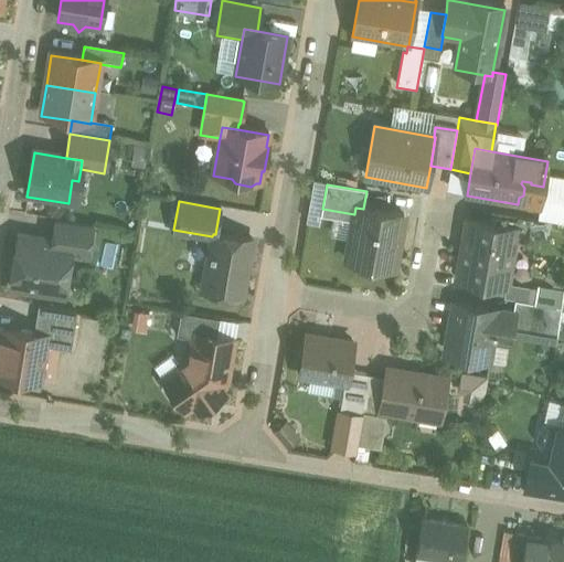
[(363,209),(355,208),(354,214),(346,262),(394,269),(403,216),(363,209)]
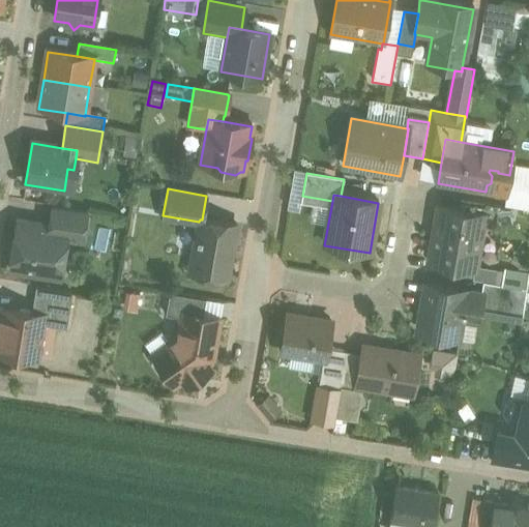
[(498,206),(466,201),(463,212),(483,216),(481,226),(494,228),(498,206)]
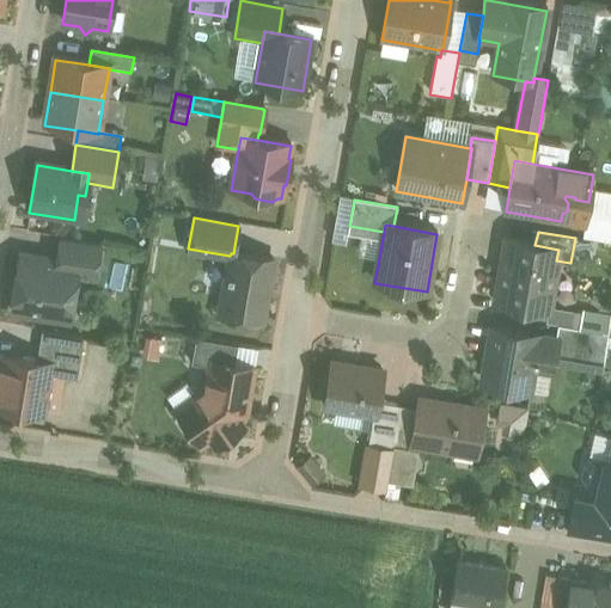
[(99,245),(61,239),(56,263),(78,266),(75,278),(95,281),(99,245)]
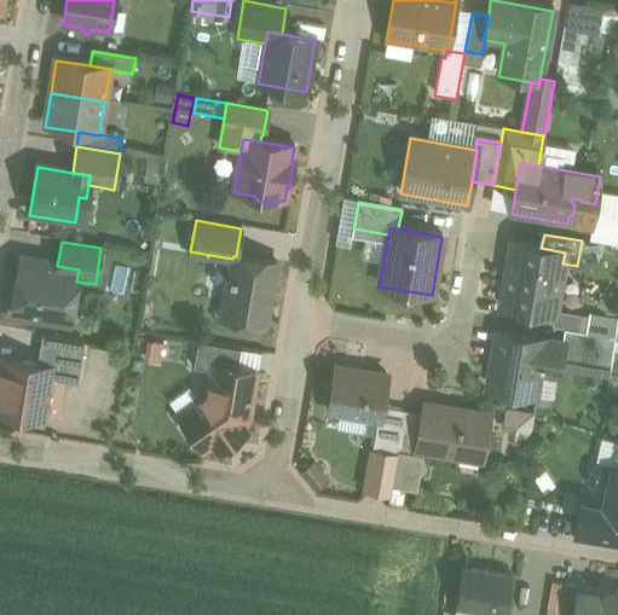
[(541,248),(513,243),(502,305),(554,314),(562,264),(565,253),(541,248)]
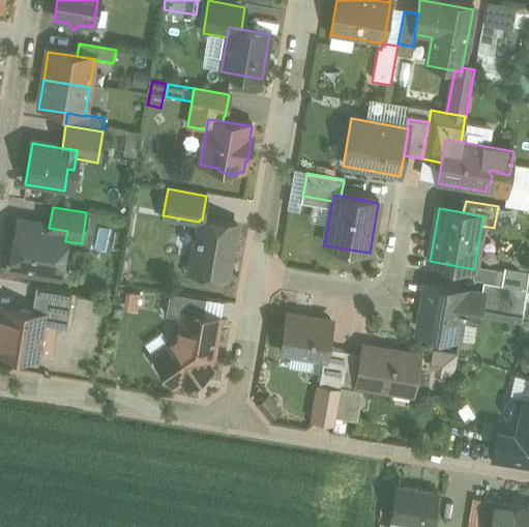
[(202,220),(200,220),(199,222),(197,237),(193,236),(193,240),(196,240),(189,272),(227,280),(236,226),(202,220)]
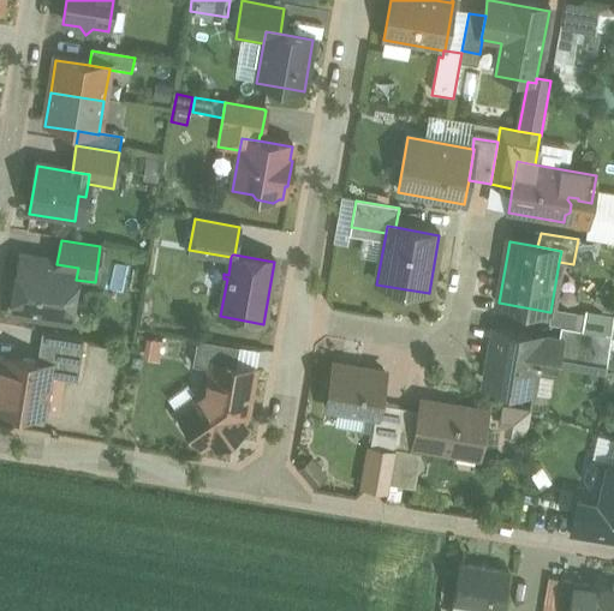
[(57,264),(21,258),(15,295),(11,298),(10,306),(12,310),(11,315),(69,324),(76,280),(78,268),(57,264)]
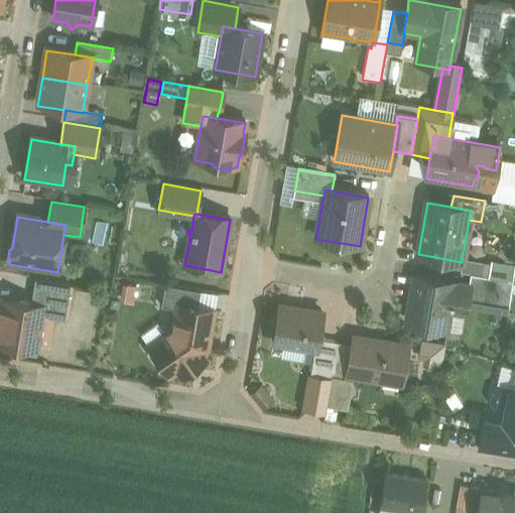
[(512,283),(471,276),(468,287),(470,288),(467,302),(509,309),(512,283)]
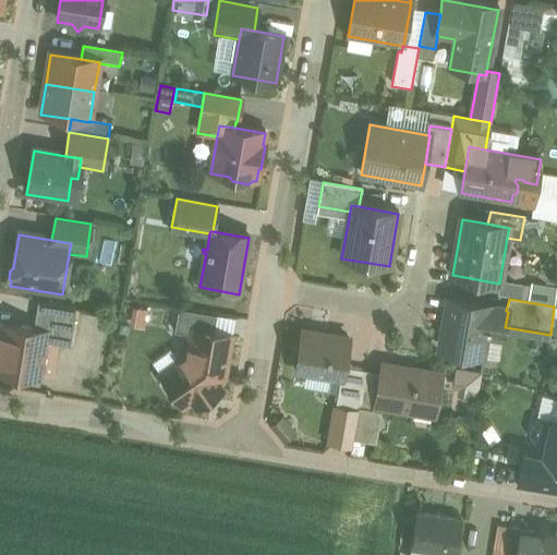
[(506,311),(447,301),(439,348),(462,352),(461,354),(482,359),(487,332),(504,335),(505,327),(508,312),(506,311)]
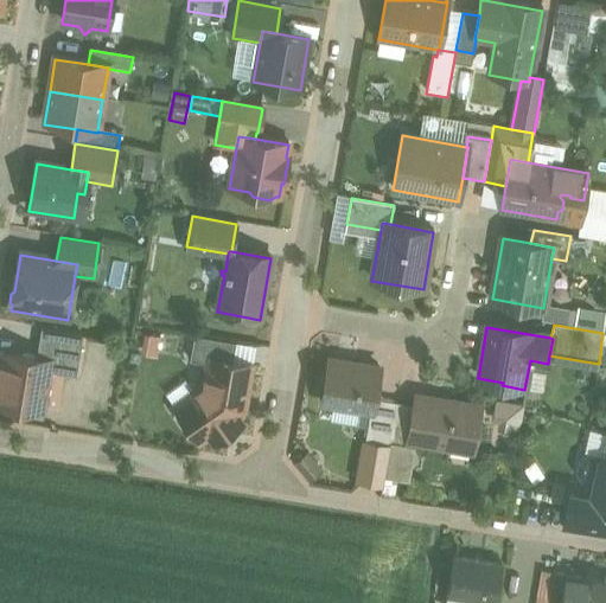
[(82,337),(40,331),(36,359),(50,361),(48,373),(76,378),(82,337)]
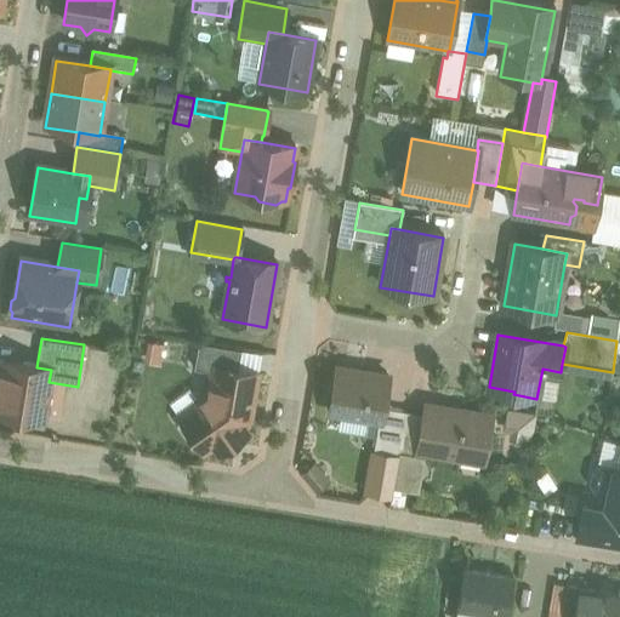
[(242,353),(198,344),(193,370),(212,373),(214,367),(238,371),(242,353)]
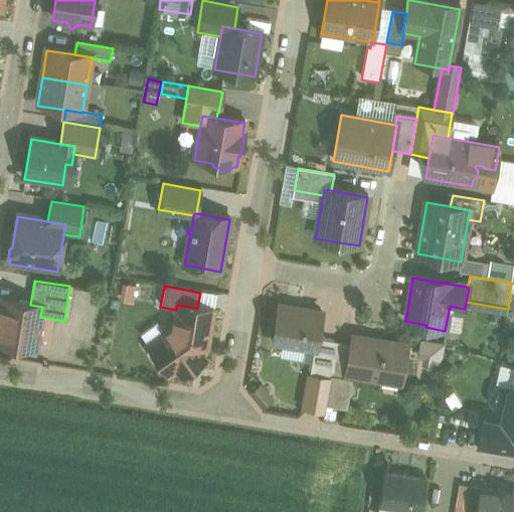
[(215,295),(200,293),(197,308),(212,311),(213,311),(215,295)]
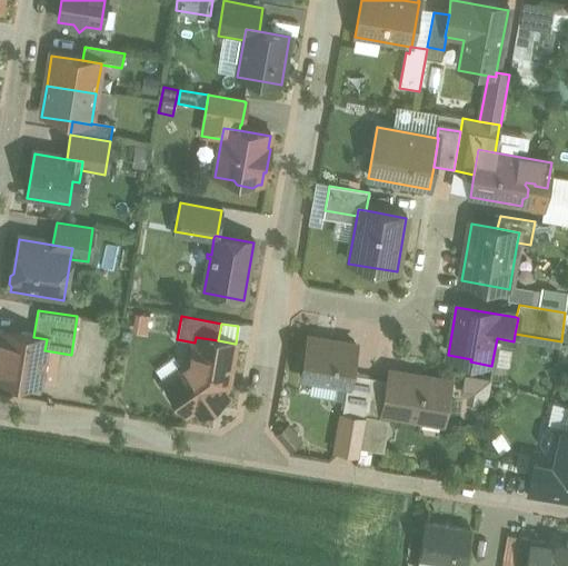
[(33,337),(2,333),(0,348),(0,380),(39,387),(45,350),(47,339),(33,337)]
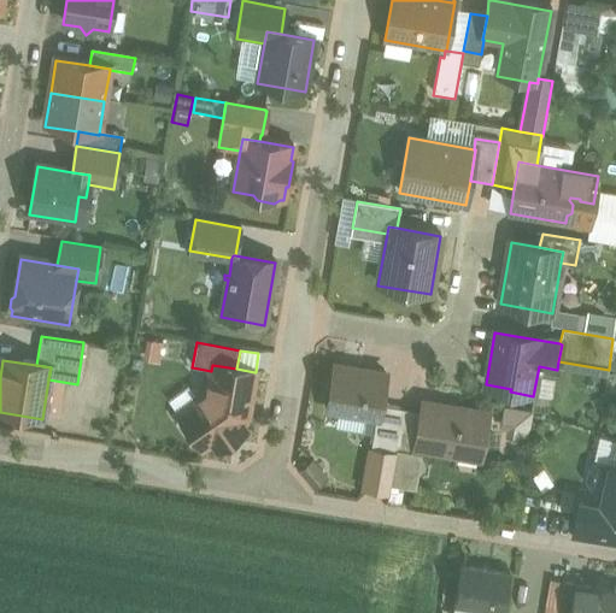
[(236,369),(212,365),(211,371),(205,404),(204,404),(181,420),(201,451),(212,443),(217,451),(245,431),(240,424),(247,419),(256,372),(254,372),(236,369)]
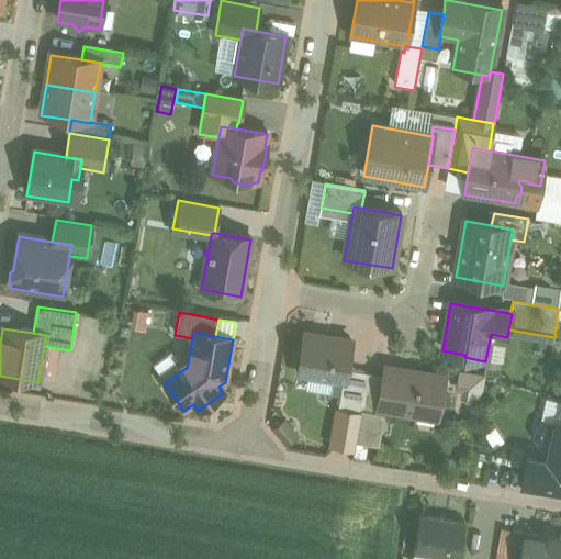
[(351,343),(304,335),(298,373),(343,381),(344,382),(346,371),(351,343)]
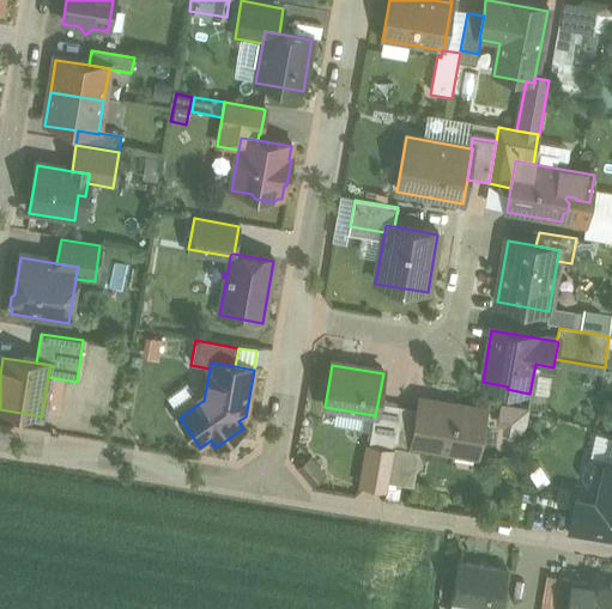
[(458,410),(420,403),(419,410),(422,410),(414,446),(476,457),(484,413),(458,408),(458,410)]
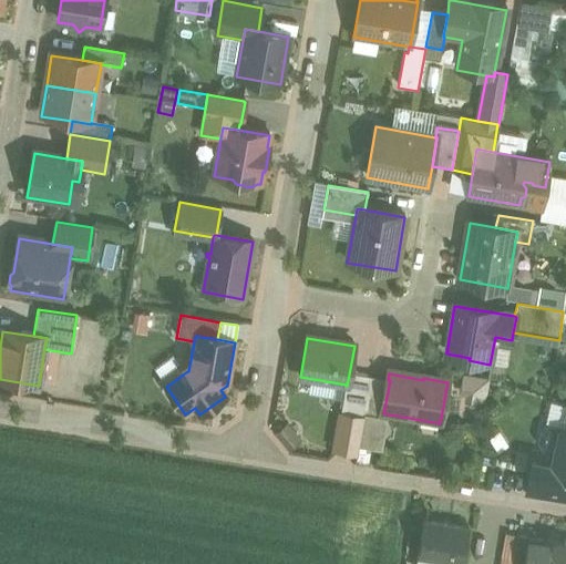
[(370,378),(349,375),(347,386),(346,385),(340,416),(363,420),(370,378)]
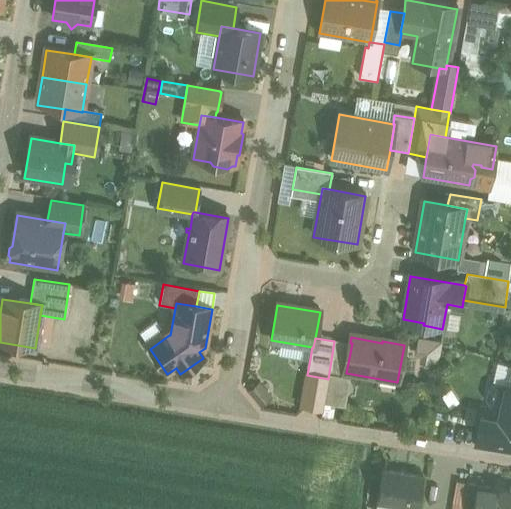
[(350,343),(334,341),(328,379),(345,381),(346,373),(352,343),(350,343)]
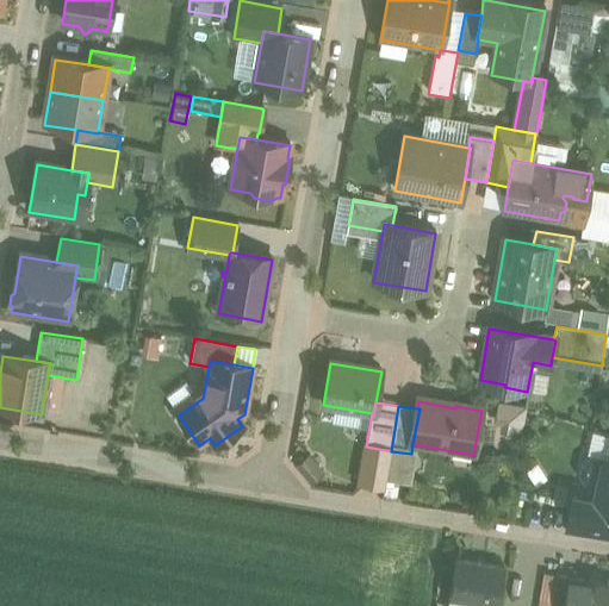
[(608,435),(602,464),(590,461),(590,462),(584,464),(582,476),(585,482),(597,485),(594,501),(585,500),(573,498),(571,505),(608,512),(608,435)]
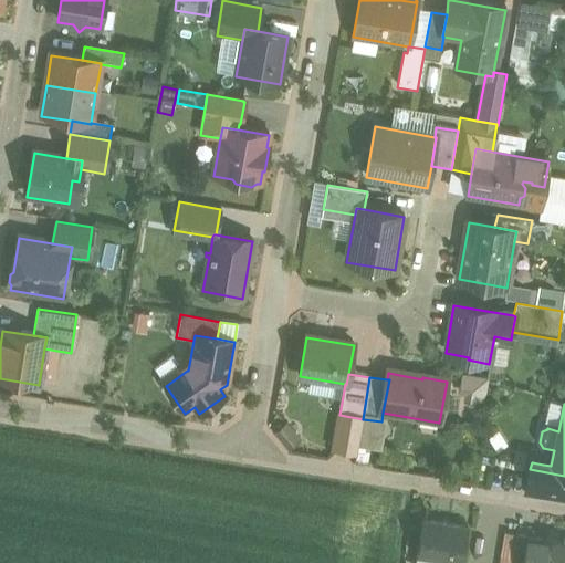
[(382,421),(363,419),(357,447),(376,451),(382,421)]
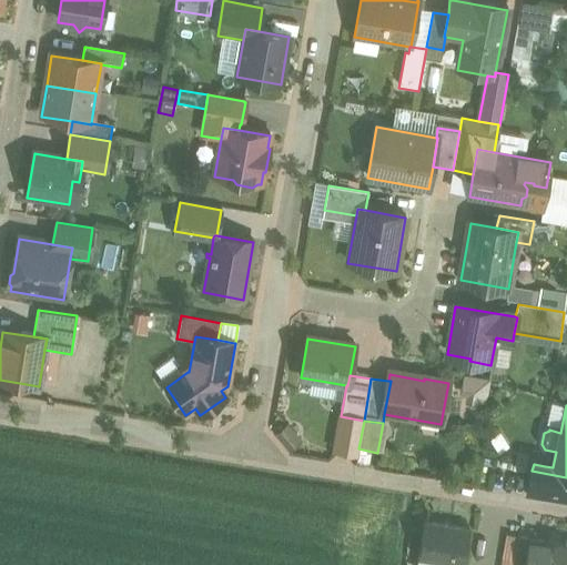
[(287,425),(273,432),(281,451),(296,444),(287,425)]
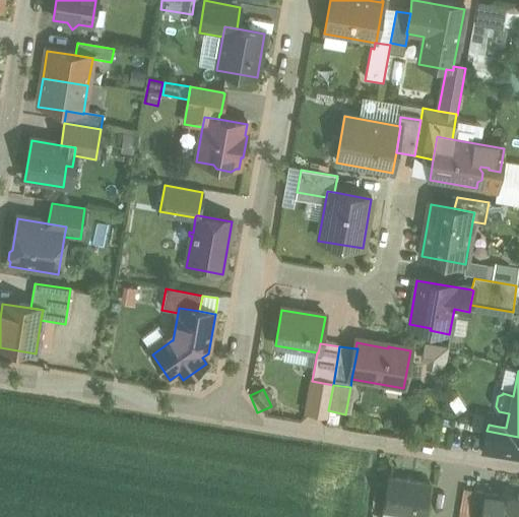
[(518,437),(487,431),(481,455),(518,460),(518,437)]
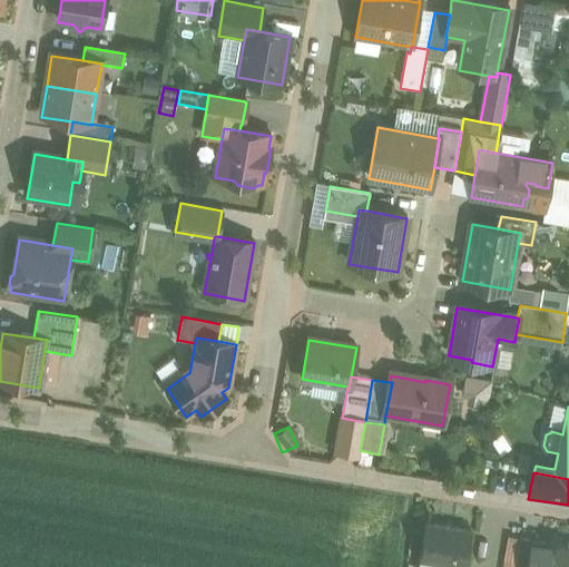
[(471,533),(425,525),(419,561),(449,566),(464,566),(471,533)]
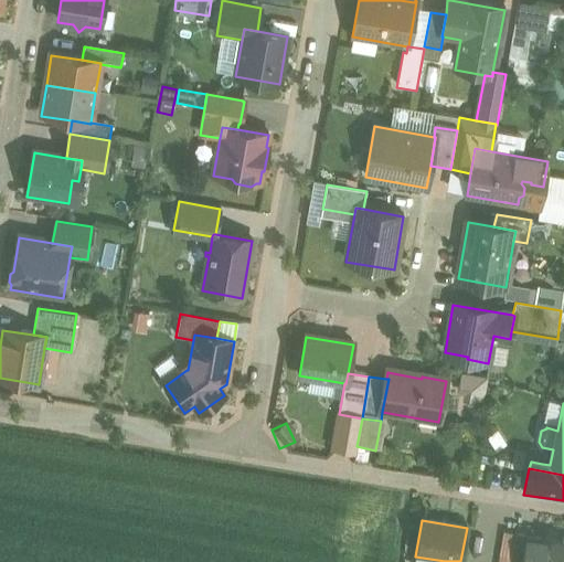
[(499,533),(497,561),(514,561),(517,533),(499,533)]
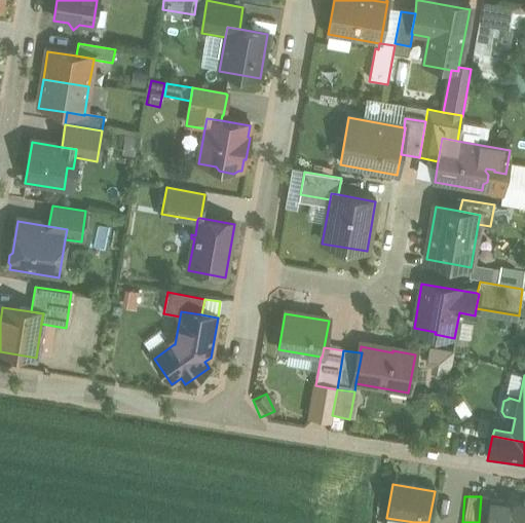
[(524,522),(524,506),(490,500),(486,522),(524,522)]
